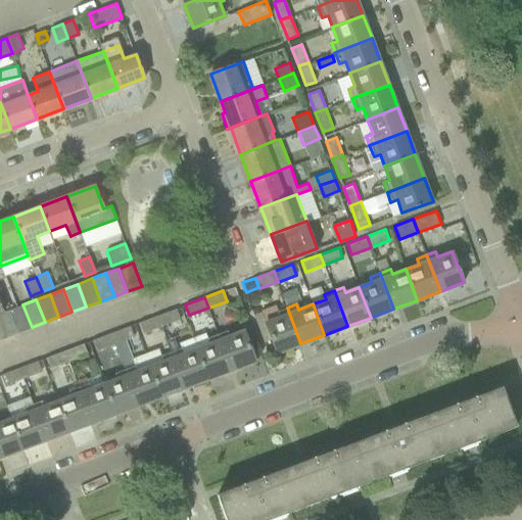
[(19,332),(32,327),(22,304),(10,309),(19,332)]
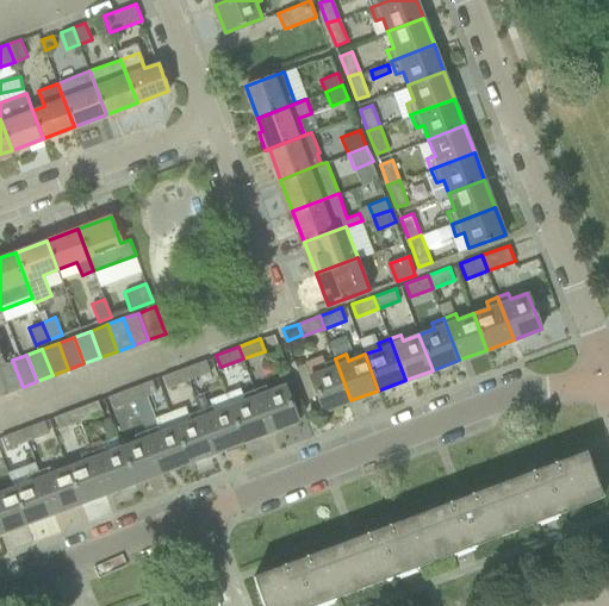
[(211,372),(206,360),(206,358),(185,367),(190,379),(211,372)]
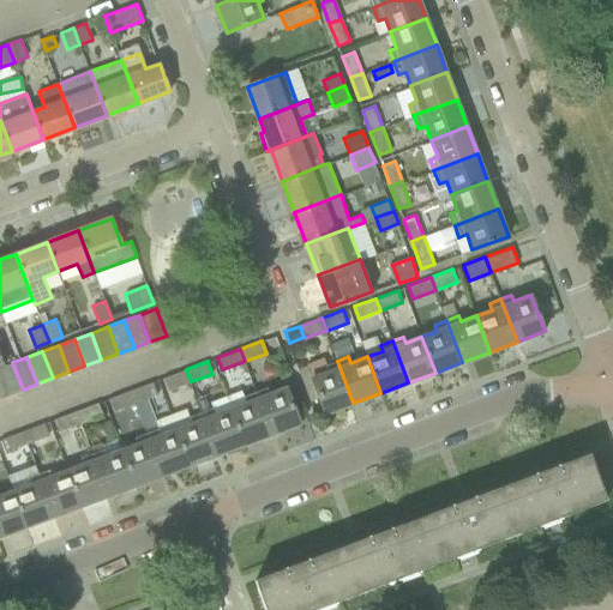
[(353,403),(337,361),(326,364),(329,372),(312,378),(325,414),(353,403)]
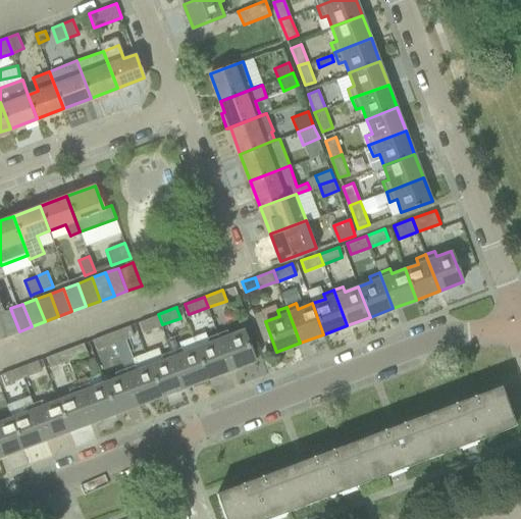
[(0,324),(5,336),(19,331),(10,308),(5,310),(0,312),(0,324)]
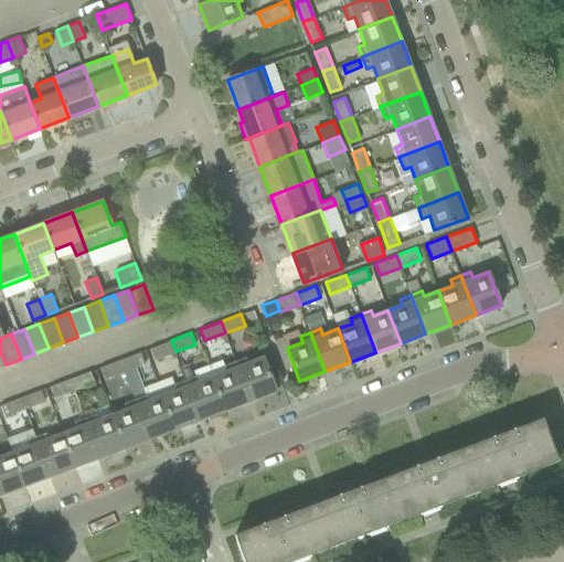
[(155,359),(176,351),(171,340),(150,348),(155,359)]
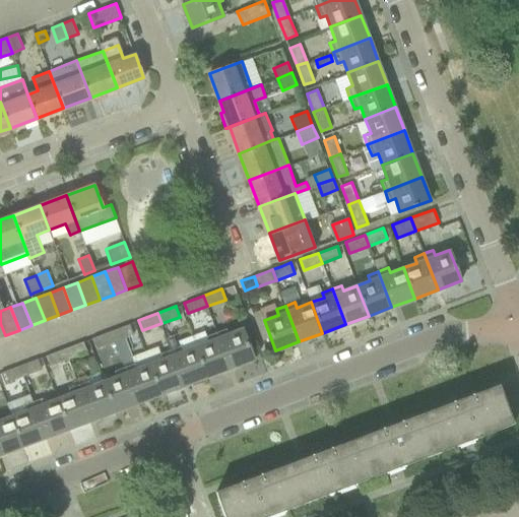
[(133,334),(130,324),(129,323),(111,330),(115,341),(133,334)]
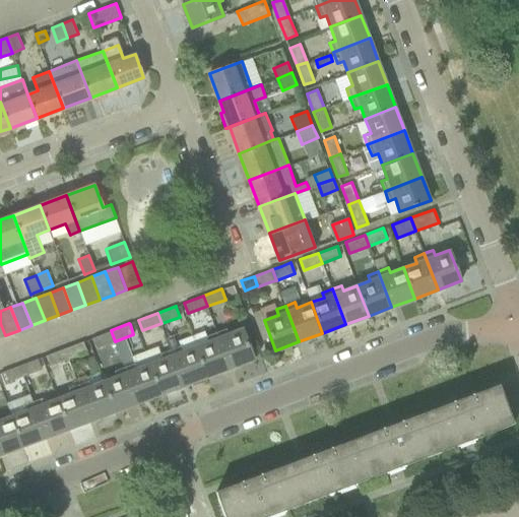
[(242,328),(229,333),(226,328),(216,331),(231,368),(254,359),(242,328)]
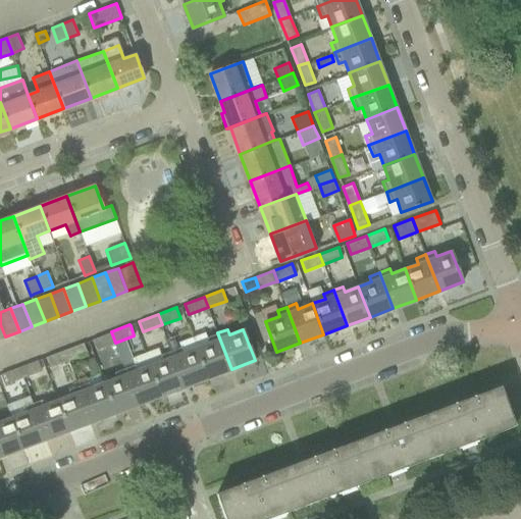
[(97,349),(115,343),(111,331),(93,339),(97,349)]
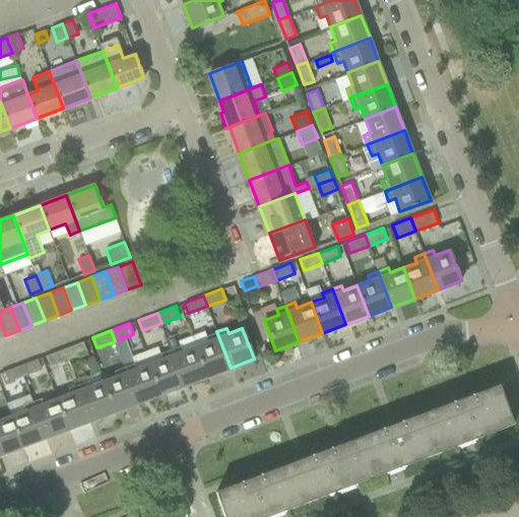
[(209,340),(196,345),(207,376),(231,368),(216,331),(207,335),(209,340)]
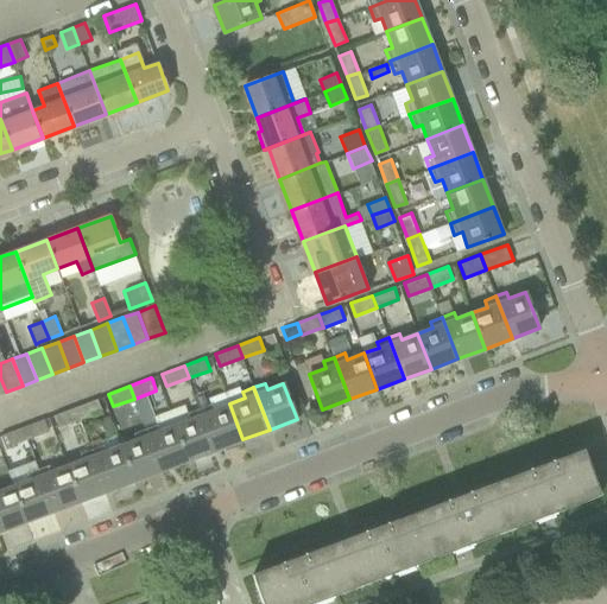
[(102,411),(97,399),(97,398),(76,406),(81,419),(102,411)]
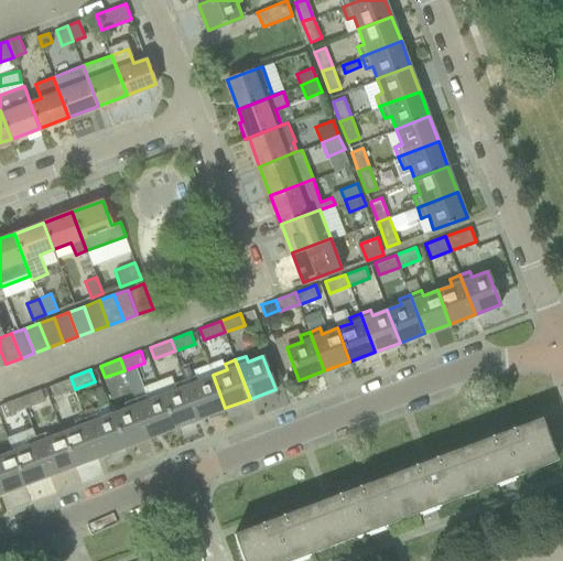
[(195,376),(185,379),(201,418),(225,408),(213,375),(197,380),(195,376)]
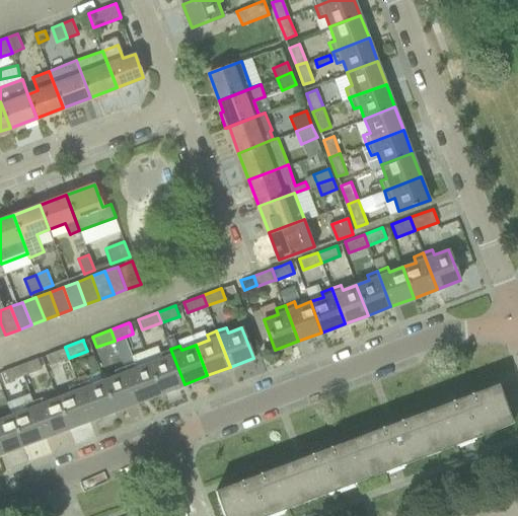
[(51,364),(69,358),(65,347),(47,354),(51,364)]
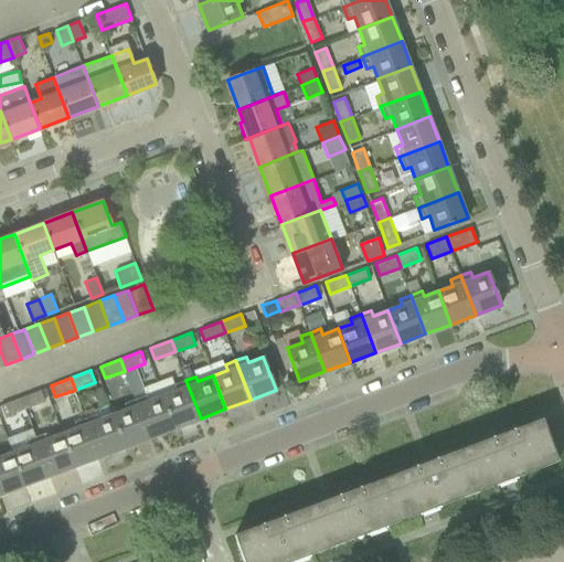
[(177,389),(162,394),(176,428),(201,419),(185,380),(176,384),(177,389)]
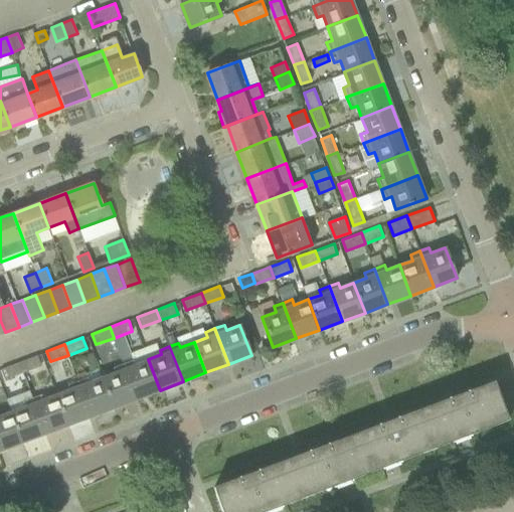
[(93,351),(83,355),(89,367),(98,364),(93,351)]
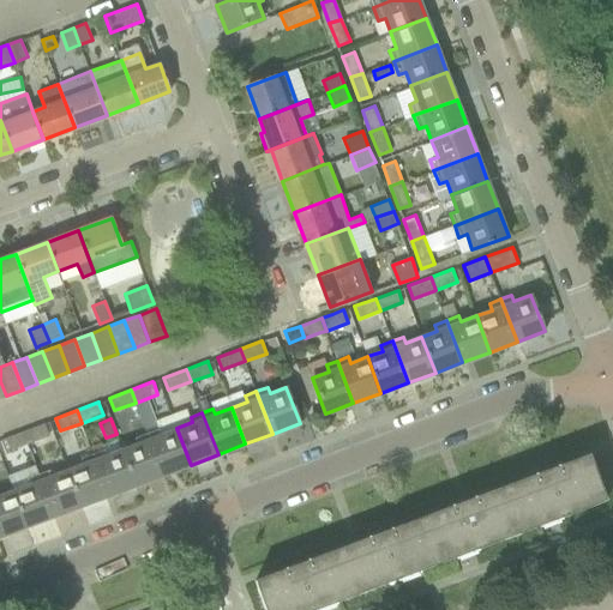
[(49,435),(44,424),(44,422),(22,430),(26,444),(49,435)]
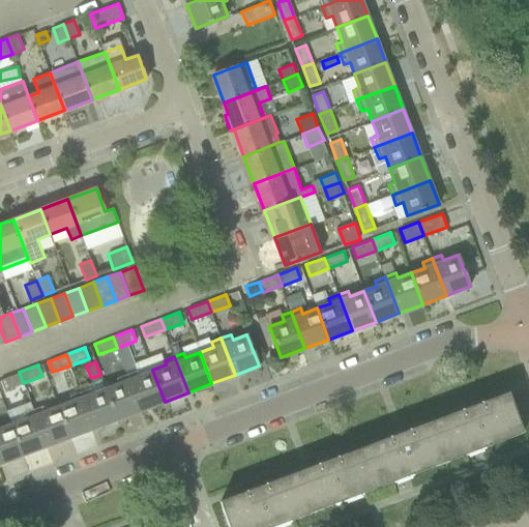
[(137,371),(127,375),(141,410),(165,402),(152,370),(138,375),(137,371)]
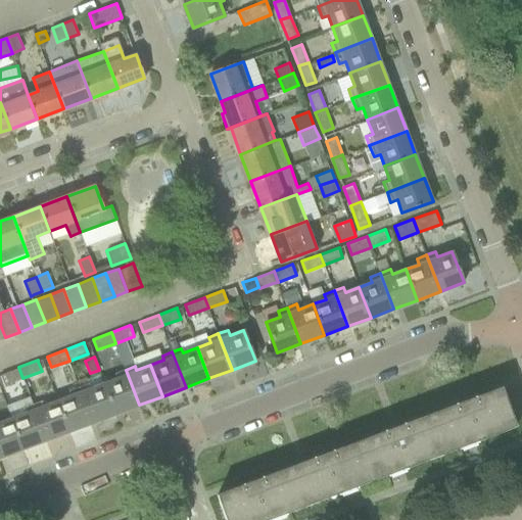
[(4,384),(22,378),(18,367),(0,374),(4,384)]
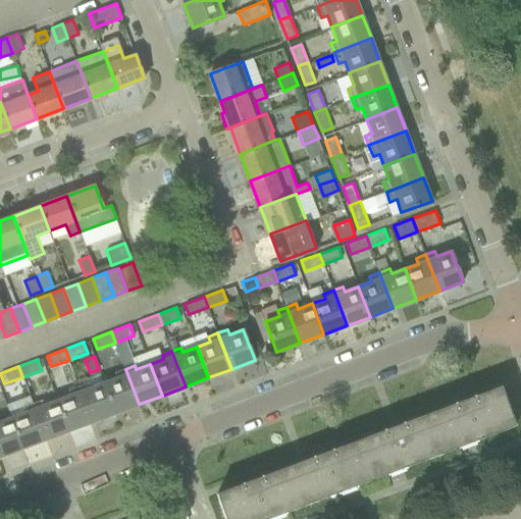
[(115,413),(139,404),(125,369),(114,373),(116,378),(104,383),(115,413)]
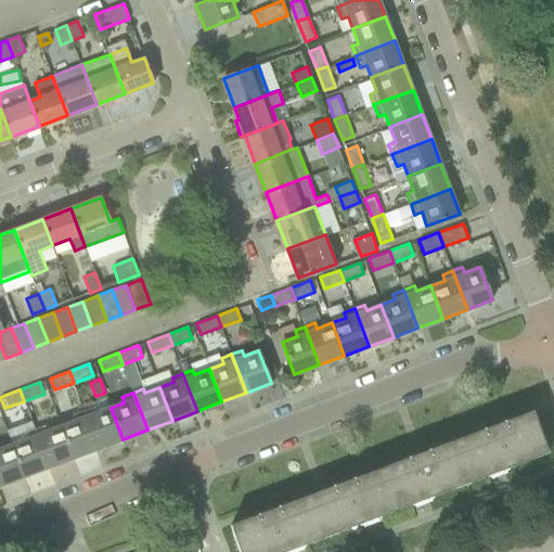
[(111,408),(98,413),(94,406),(84,410),(99,448),(123,439),(111,408)]
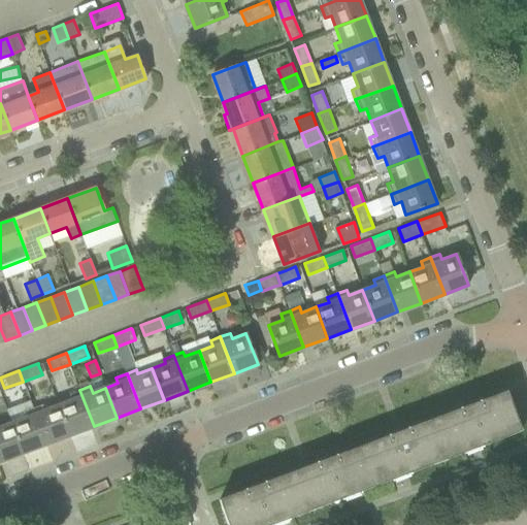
[(70,435),(94,426),(79,390),(70,394),(72,400),(59,405),(70,435)]
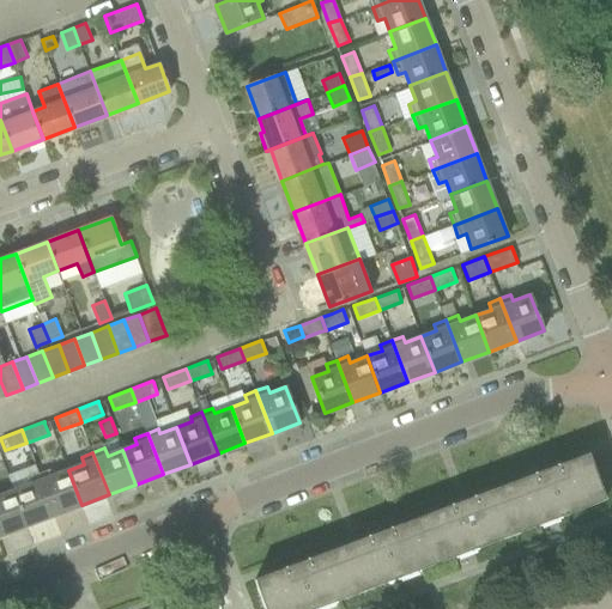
[(562,515),(605,499),(588,454),(504,485),(522,530),(555,518),(556,519),(557,518),(563,517),(562,515)]
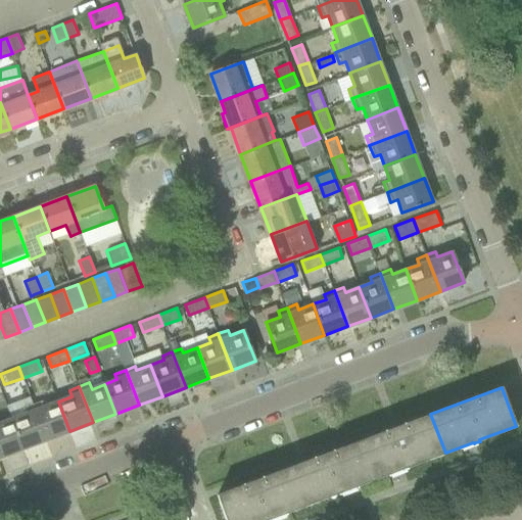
[(58,402),(46,407),(42,398),(32,403),(46,439),(69,431),(58,402)]
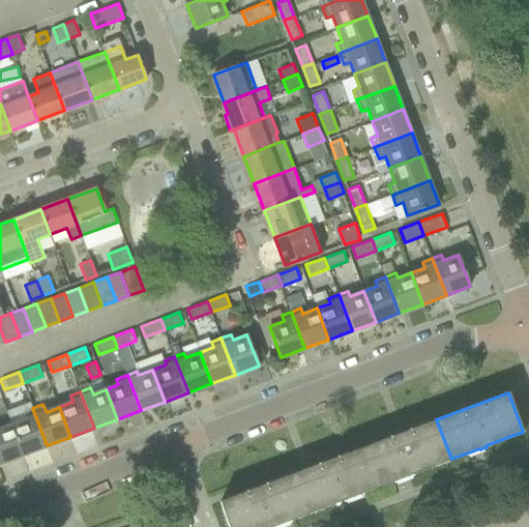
[(24,455),(47,445),(32,408),(24,411),(27,418),(12,425),(24,455)]
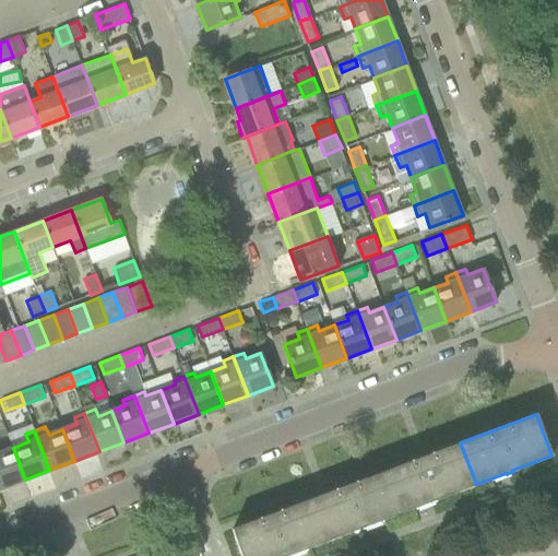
[(437,498),(476,484),(460,442),(383,471),(400,512),(430,501),(430,503),(432,503),(437,500),(437,498)]
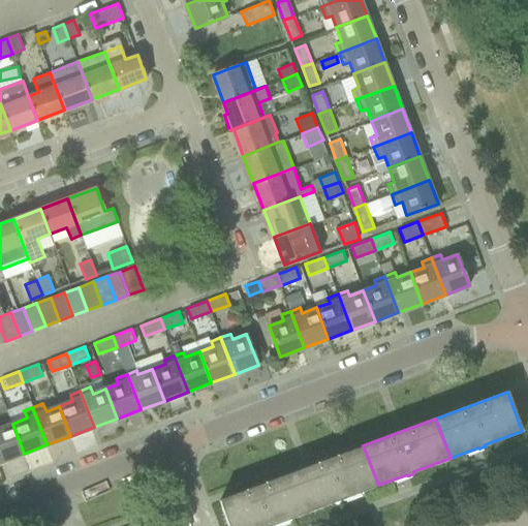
[(0,462),(24,454),(12,424),(0,428),(0,462)]
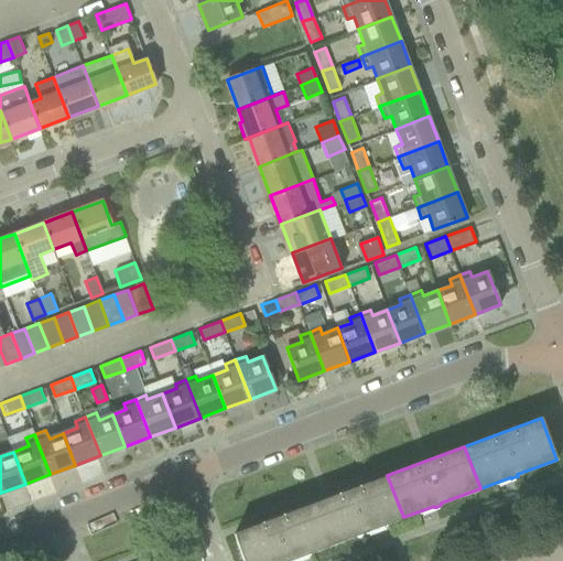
[(372,529),(403,517),(387,475),(311,504),(326,547),(366,531),(367,532),(374,530),(372,529)]
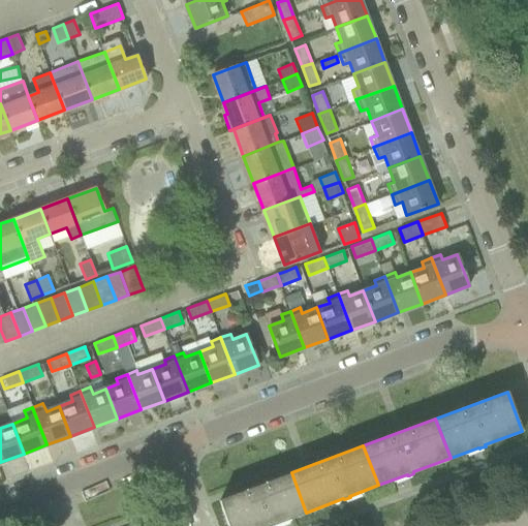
[(278,523),(306,513),(291,472),(219,500),(228,525),(269,525),(272,525),(273,525),(278,524),(278,523)]
